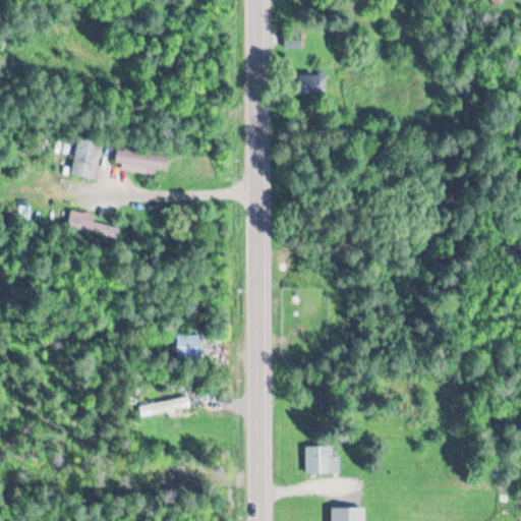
[(286,46),(300,46),(300,37),(286,37),(286,46)]
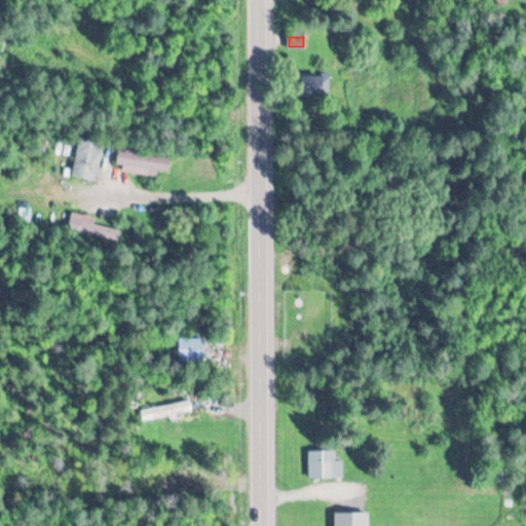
[(330,75),(305,74),(304,98),(329,99),(330,75)]
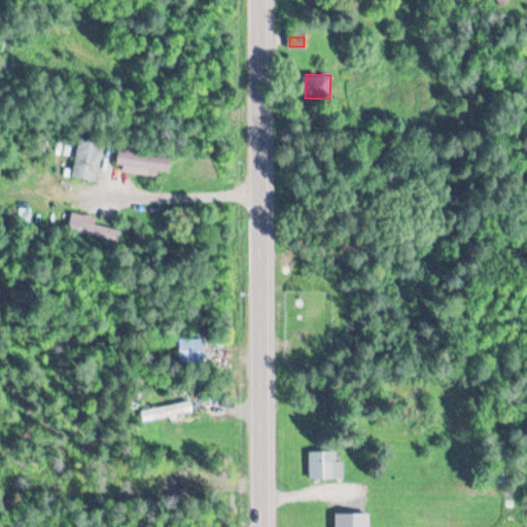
[(97,182),(103,143),(78,138),(72,178),(97,182)]
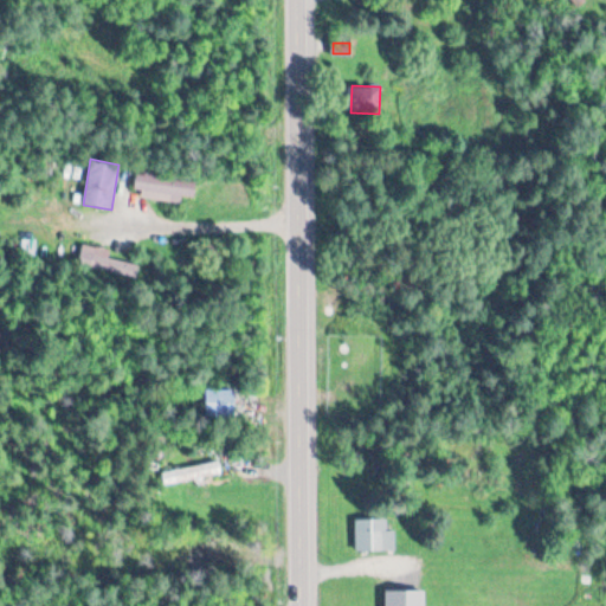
[(197,178),(136,172),(134,194),(194,200),(197,178)]
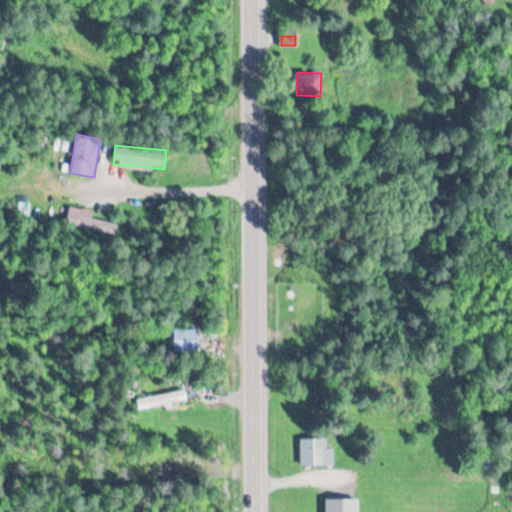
[(91,219),(92,211),(68,207),(65,227),(114,235),(116,223),(91,219)]
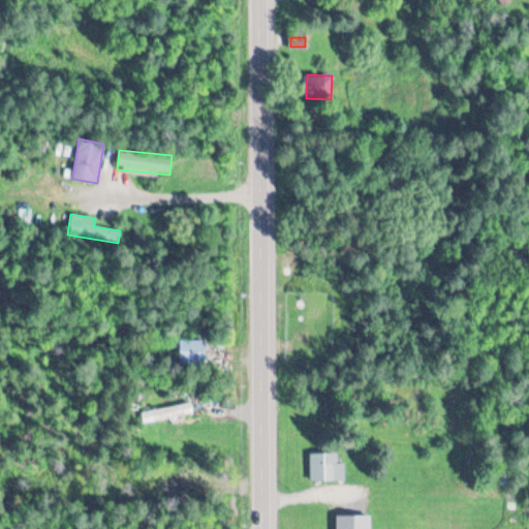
[(206,364),(206,340),(180,340),(180,364),(206,364)]
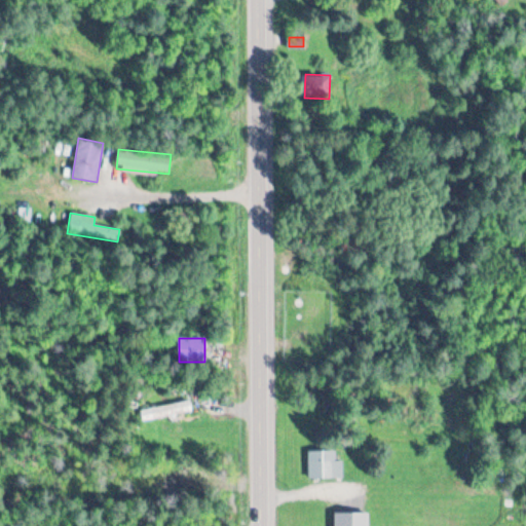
[(142,408),(143,420),(193,413),(191,401),(142,408)]
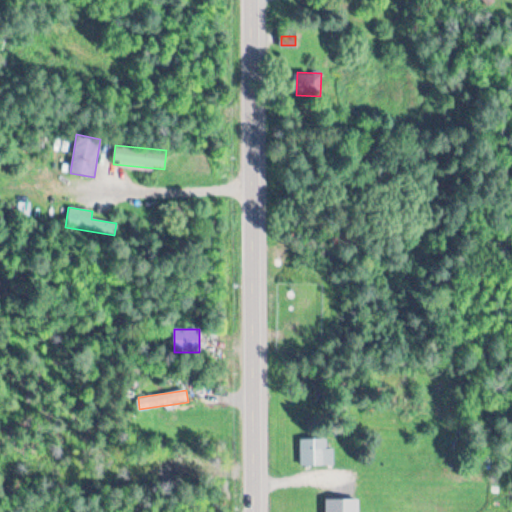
[(301,437),(301,464),(333,464),(333,437),(301,437)]
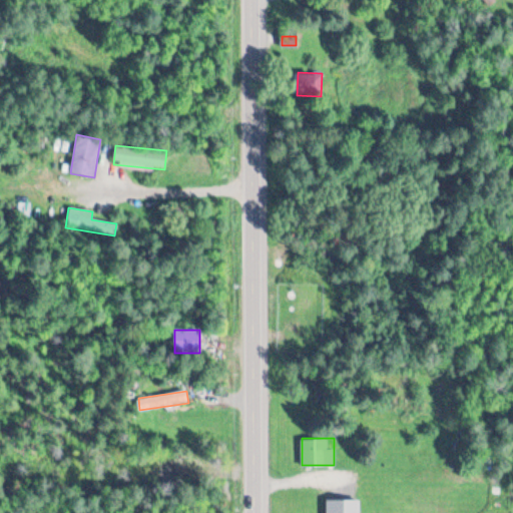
[(360,512),(361,498),(327,498),(327,512),(360,512)]
